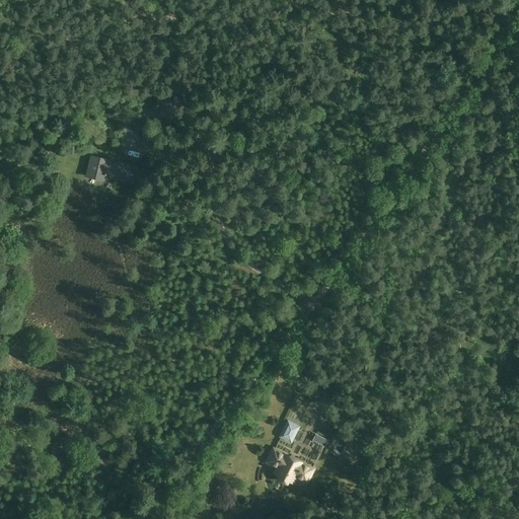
[(143,150),(157,149),(156,128),(142,129),(143,150)]
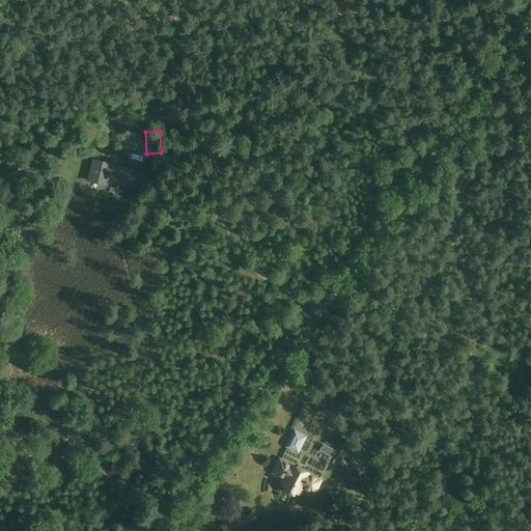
[(141,170),(92,159),(87,180),(107,185),(108,180),(137,188),(141,170)]
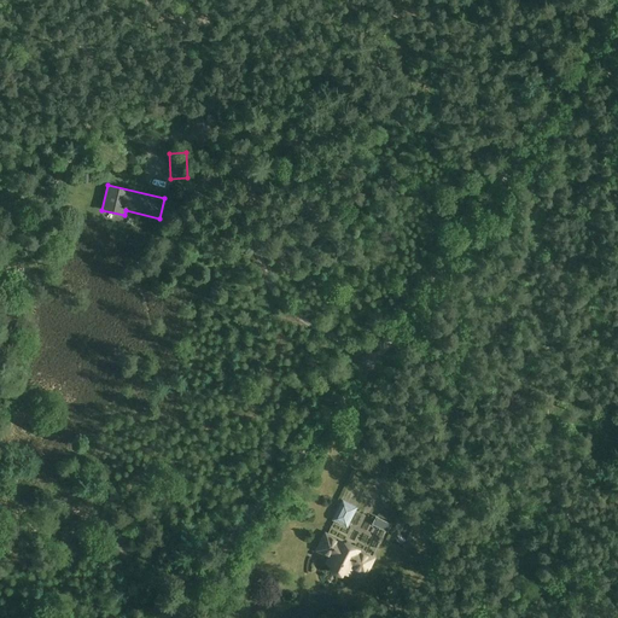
[(344,500),(334,519),(349,526),(359,507),(344,500)]
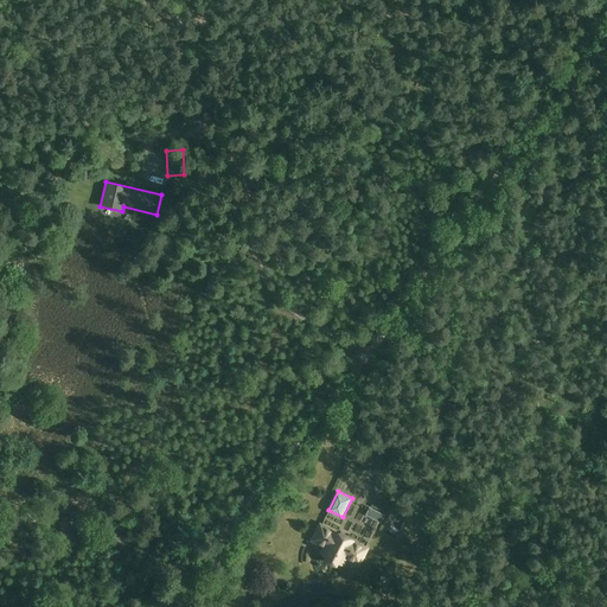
[(371,508),(368,513),(382,521),(385,515),(371,508)]
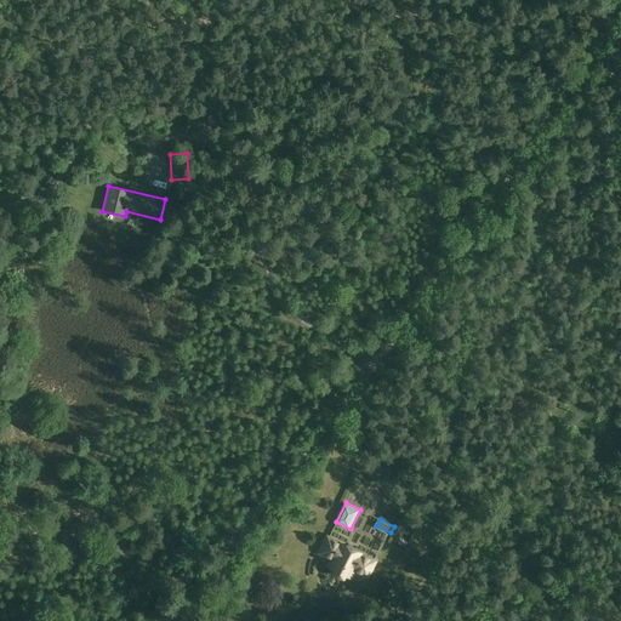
[(355,570),(359,571),(362,568),(371,573),(377,560),(329,536),(320,552),(334,558),(330,565),(337,569),(335,571),(339,575),(345,576),(346,573),(353,576),(355,570)]
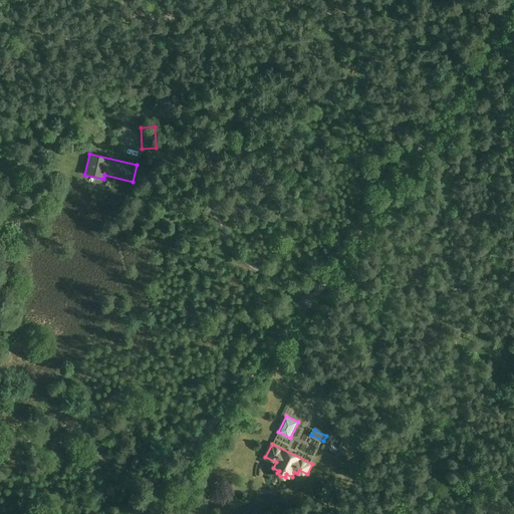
All buildings are outlined.
